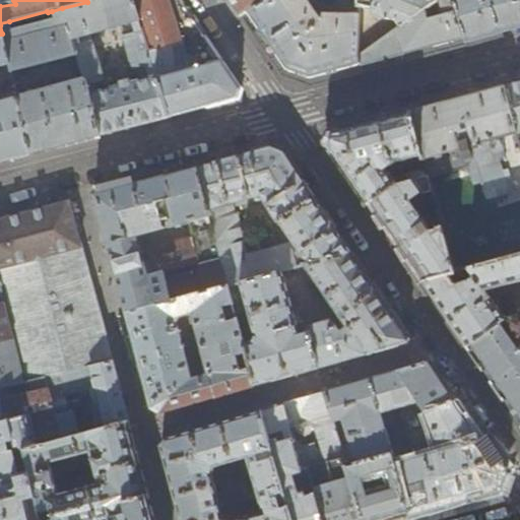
[(132,0),(93,0),(87,2),(62,8),(75,54),(83,79),(100,134),(134,125),(169,116),(132,0)]
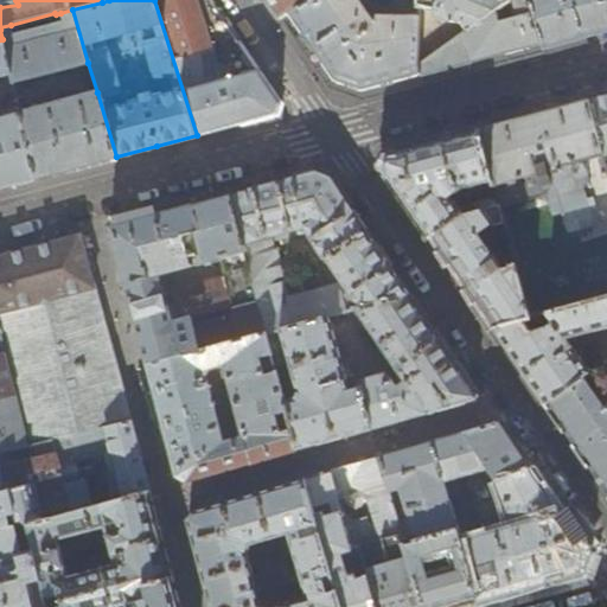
[(209,0),(154,0),(197,135),(234,126),(278,115),(280,106),(241,48),(209,0)]
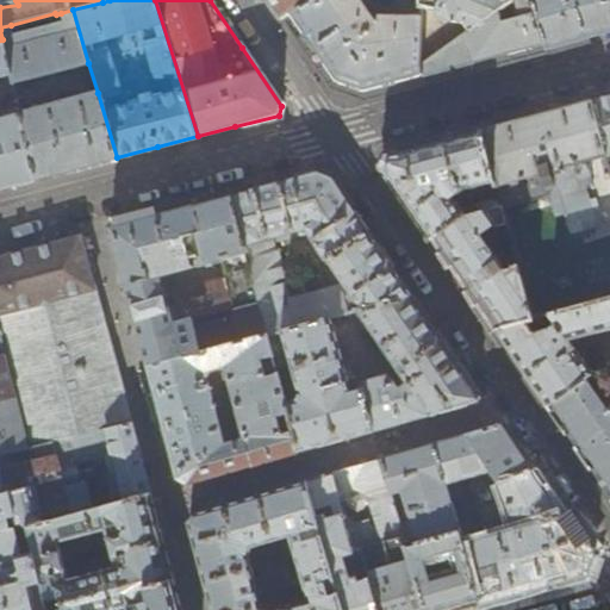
[(267,0),(281,19),(291,13),(309,0),(267,0)]
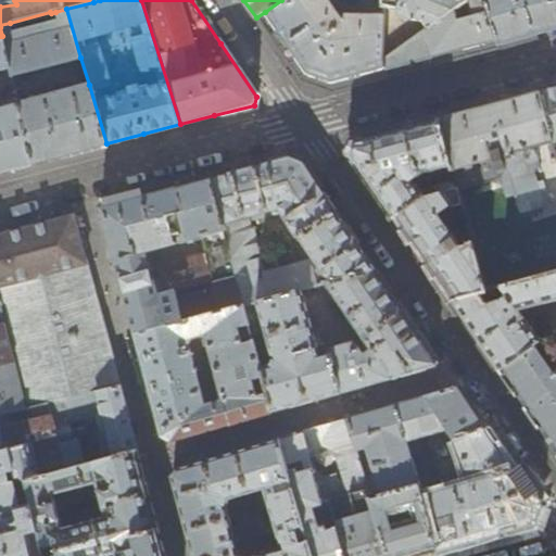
[(386,0),(281,0),(265,12),(307,73),(321,78),(332,83),(368,73),(386,68),(383,62),(386,8),(386,0)]
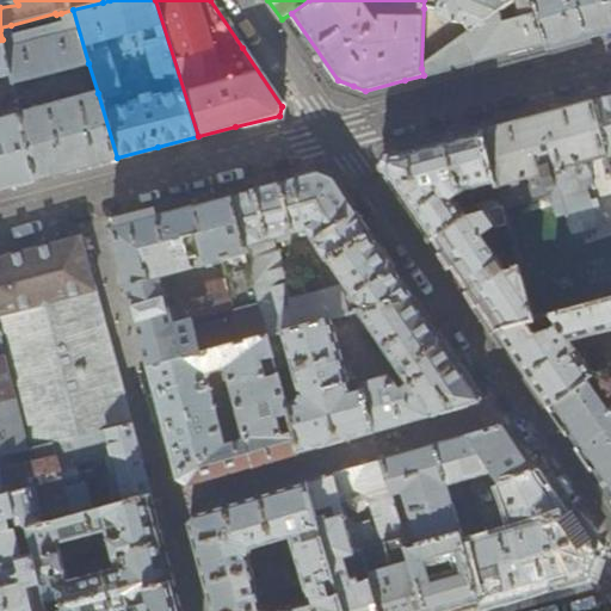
[(548,43),(536,0),(516,0),(473,32),(421,68),(424,75),(495,56),(548,43)]
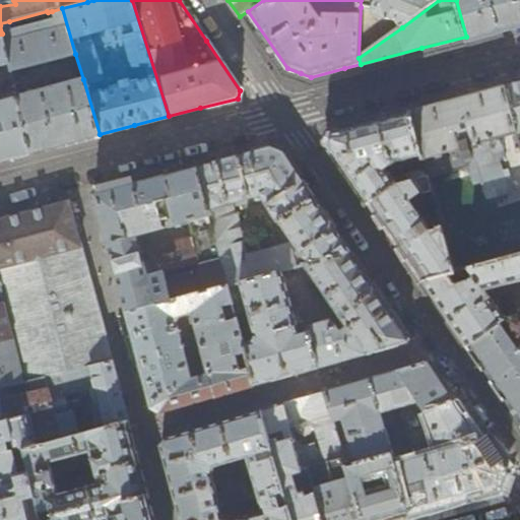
[(368,7),(375,10),(376,14),(389,20),(392,17),(398,21),(402,27),(439,0),(361,0),(361,7),(368,7)]
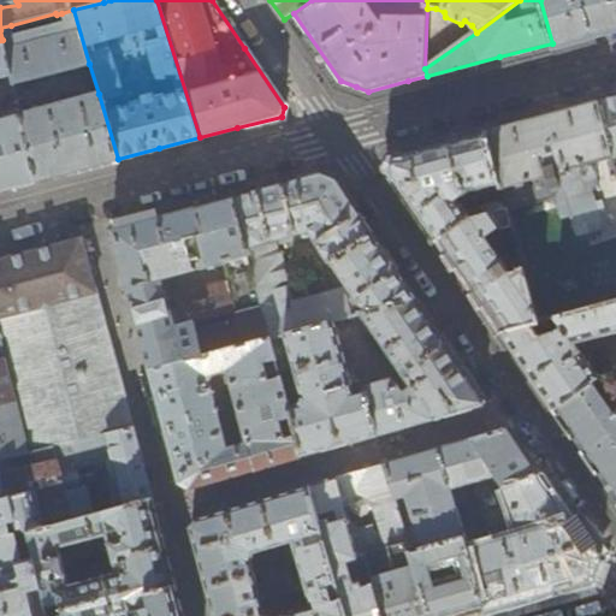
[(615,0),(540,0),(552,43),(554,48),(606,34),(615,30),(615,0)]
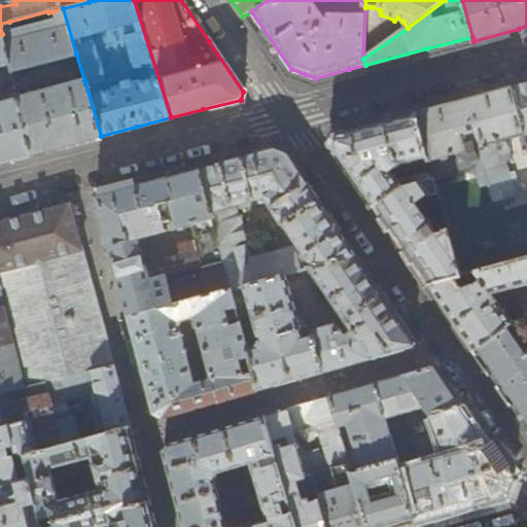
[(63,8),(53,11),(58,27),(14,37),(9,22),(0,24),(0,26),(2,34),(11,72),(76,55),(63,8)]
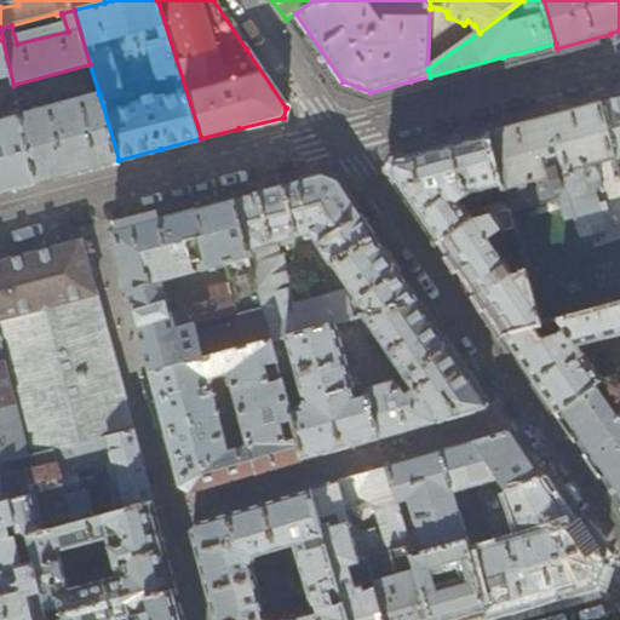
[(3,40),(0,40),(0,95),(6,118),(0,119),(0,191),(10,189),(38,182),(21,114),(13,85),(3,40)]
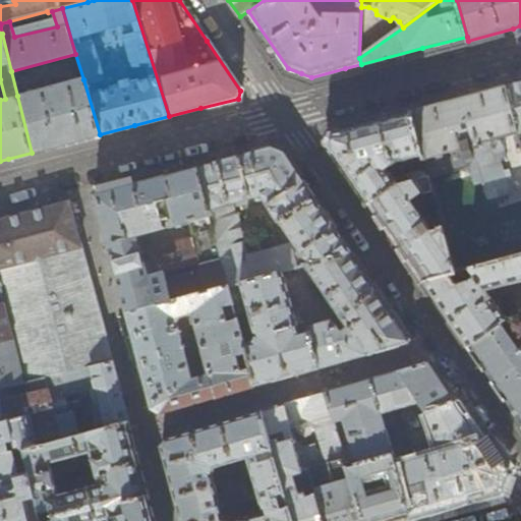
[(83,79),(17,96),(32,153),(66,143),(100,134),(83,79)]
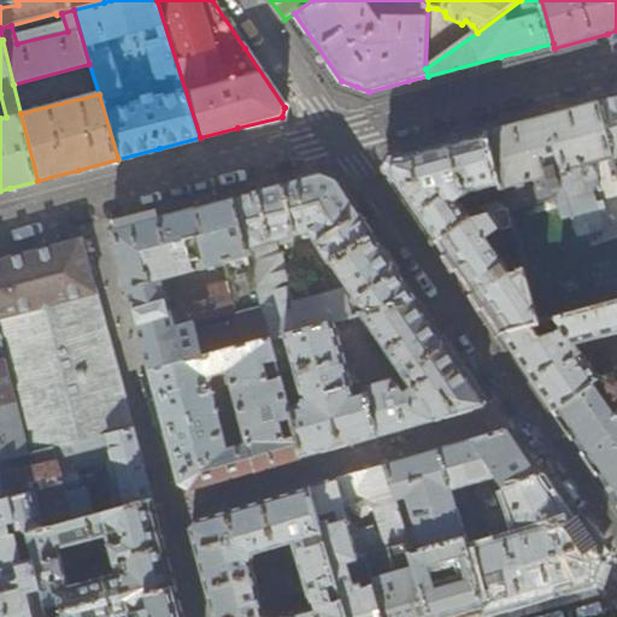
[(616,97),(600,101),(616,166),(616,97)]
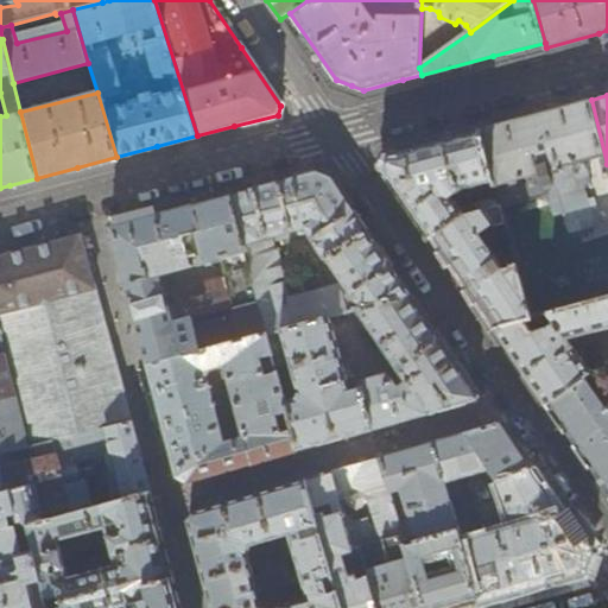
[(494,182),(498,197),(500,206),(506,226),(517,266),(531,320),(546,315),(607,298),(607,164),(591,101),(531,116),(480,131),(494,182)]
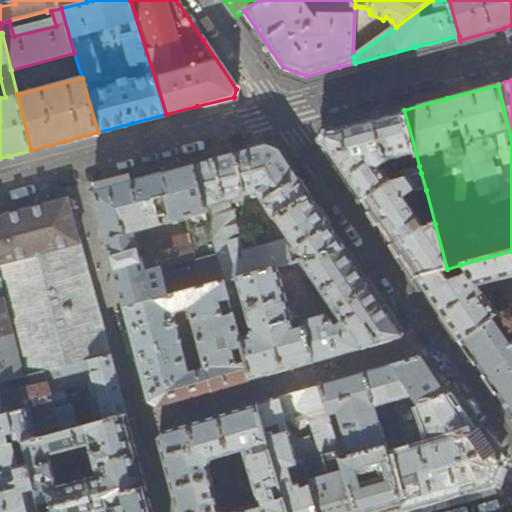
[(416,153),(404,110),(380,116),(325,131),(321,140),(355,189),(363,201),(393,182),(421,173),(419,166),(387,175),(380,165),(386,161),(416,153)]
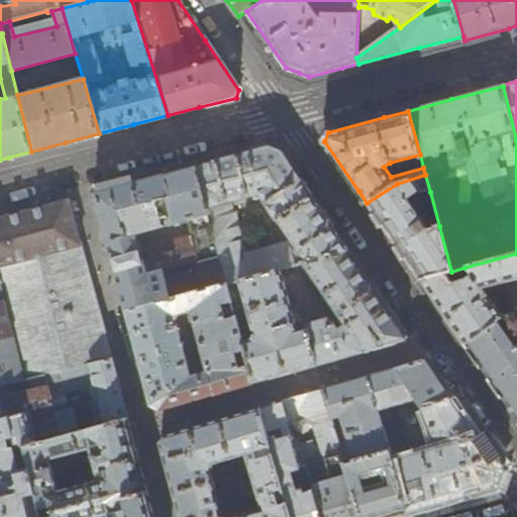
[(297,174),(282,151),(270,147),(231,158),(197,167),(228,283),(279,269),(302,263),(348,250),(323,212),(297,174)]
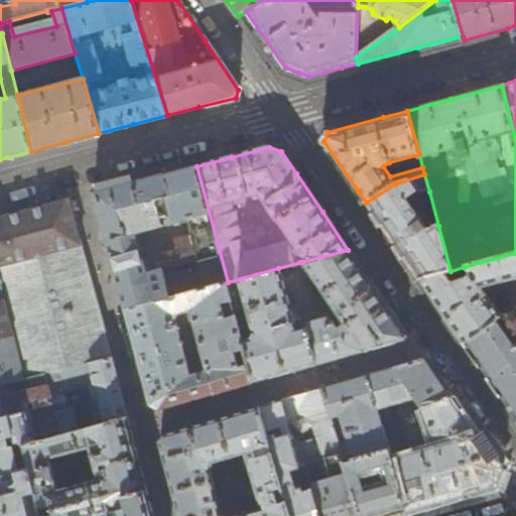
[(226,282),(228,282),(197,166),(141,181),(94,194),(124,309),(226,282)]
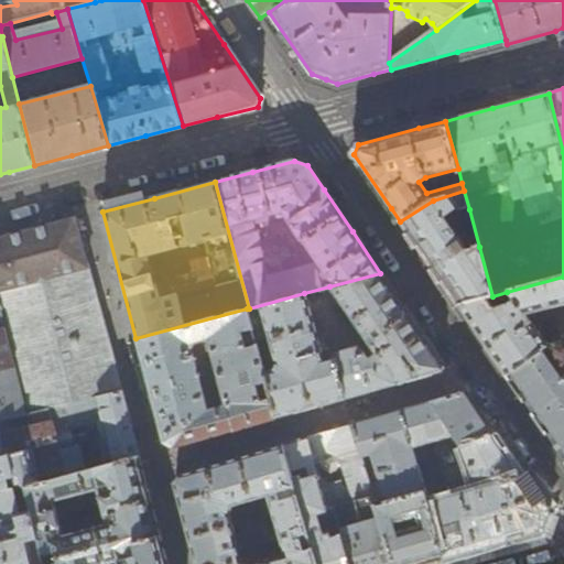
[(452,213),(469,209),(464,191),(433,201),(400,221),(424,256),(458,305),(484,299),(492,296),(479,247),(467,250),(445,217),(452,213)]
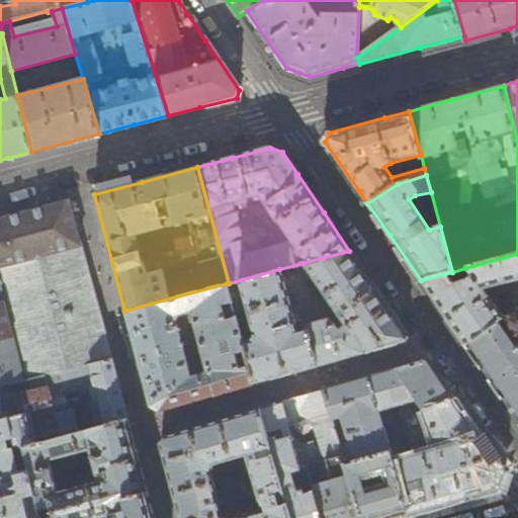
[(0,286),(12,337),(0,340),(0,385),(46,375),(112,360),(77,230),(69,200),(27,211),(7,217),(0,219),(0,286)]
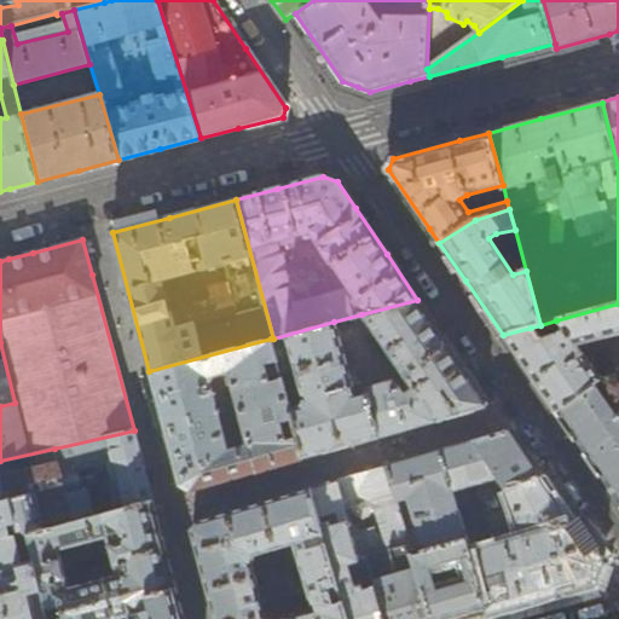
[(417,300),(362,314),(412,389),(406,394),(397,382),(394,381),(392,381),(368,387),(365,388),(365,389),(364,391),(365,393),(356,394),(334,322),(273,339),(271,339),(305,460),(346,447),(440,421),(486,408),(489,404),(446,341),(417,300)]
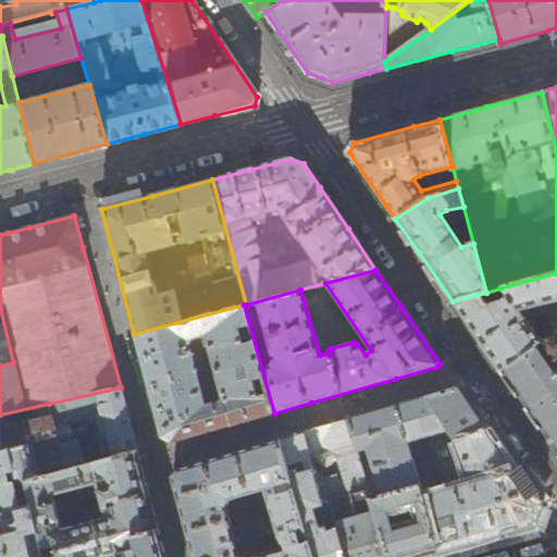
[(556,273),(500,288),(506,297),(498,302),(484,305),(478,295),(453,301),(479,339),(500,371),(542,345),(520,313),(556,302),(556,273)]
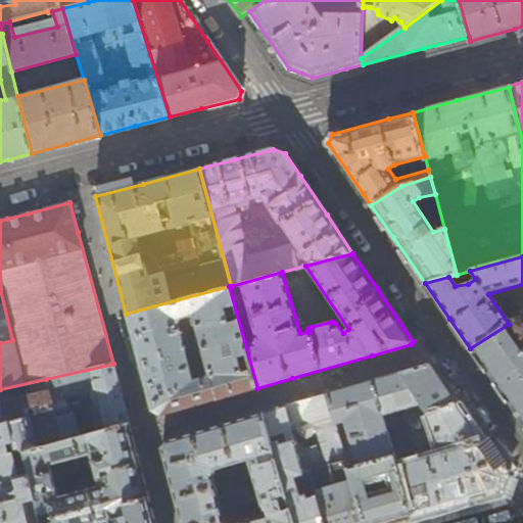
[(257,388),(229,286),(126,314),(140,367),(152,411),(160,416),(208,402),(257,388)]
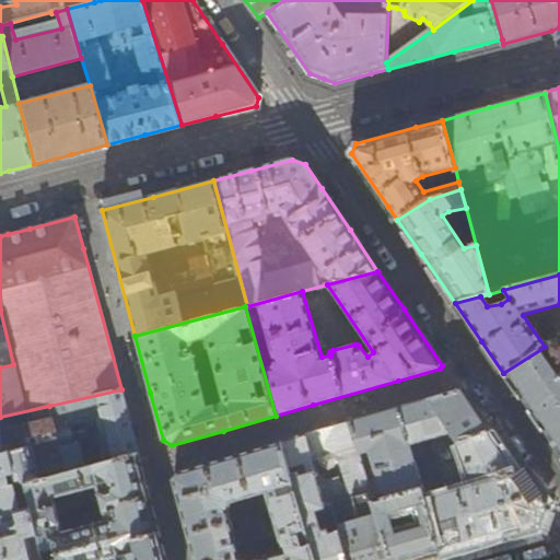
[(0,368),(13,364),(0,310),(0,368)]
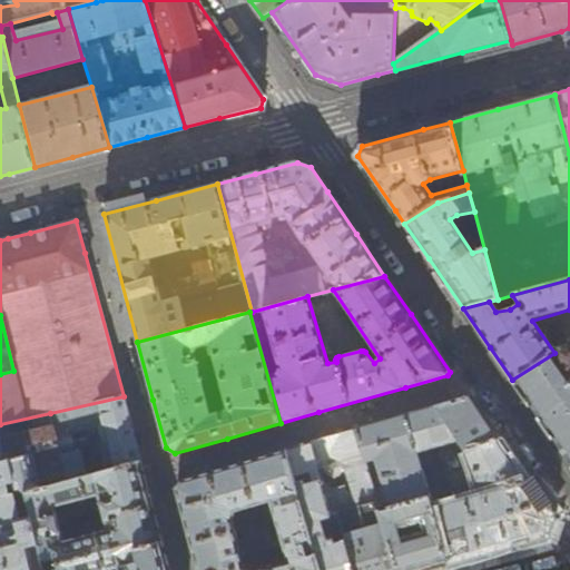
[(569,375),(554,353),(512,380),(541,422),(569,464),(569,375)]
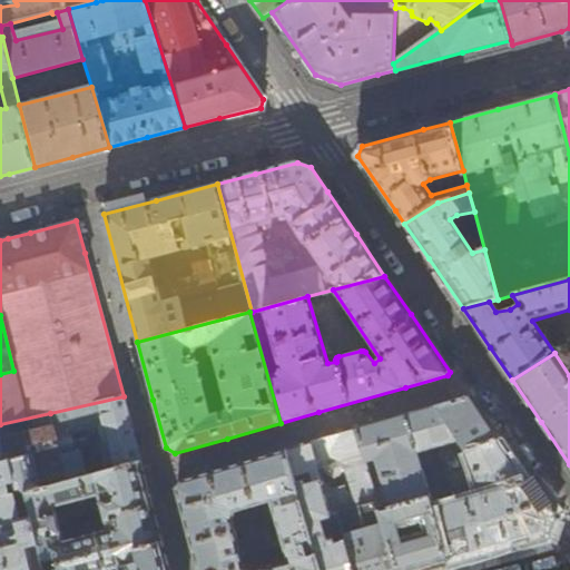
[(124,396),(50,413),(59,446),(70,480),(141,461),(130,424),(124,396)]
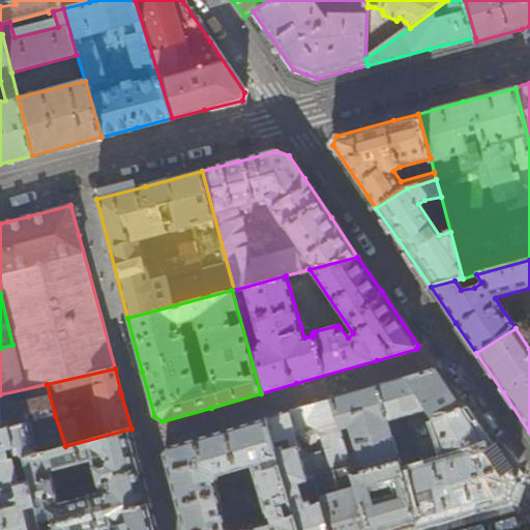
[(387,419),(389,419),(404,415),(405,416),(420,412),(427,421),(432,419),(445,452),(450,450),(452,459),(419,468),(420,469),(406,473),(403,473),(416,523),(458,511),(505,497),(510,482),(487,447),(446,387),(435,370),(378,386),(387,419)]
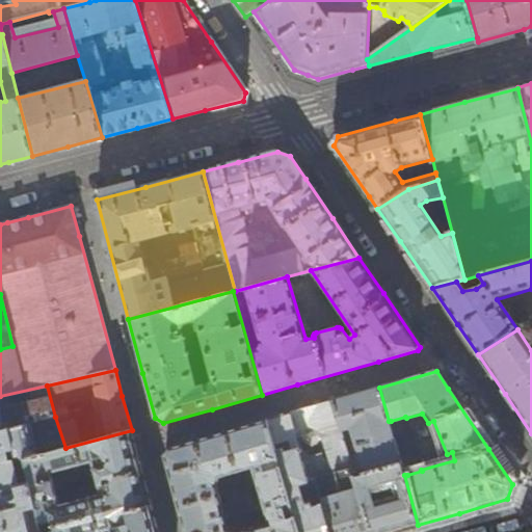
[(47,386),(0,396),(0,430),(55,417),(47,386)]
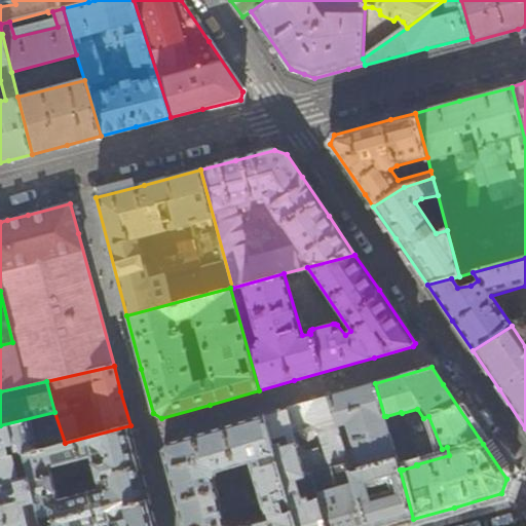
[(375,383),(329,397),(338,426),(347,423),(361,470),(351,473),(367,525),(387,525),(393,524),(413,519),(400,470),(403,470),(400,459),(398,459),(386,416),(384,416),(375,383)]
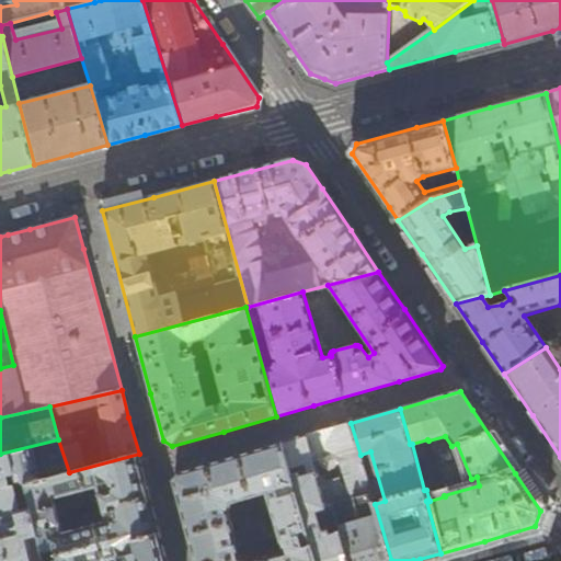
[(391,560),(375,504),(361,455),(351,423),(313,433),(283,443),(290,471),(306,466),(309,474),(304,476),(304,474),(300,476),(299,472),(292,474),(317,560),(391,560)]
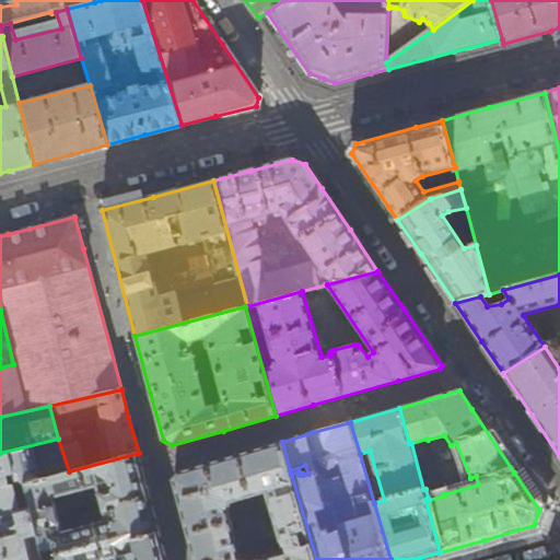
[(58,439),(0,453),(0,488),(14,485),(26,481),(26,483),(69,471),(58,439)]
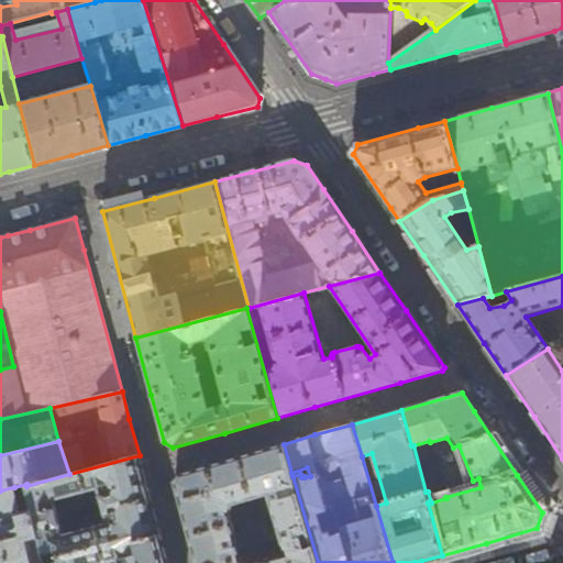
[(291,473),(284,444),(179,474),(174,483),(196,562),(318,562),(293,476),(291,473)]
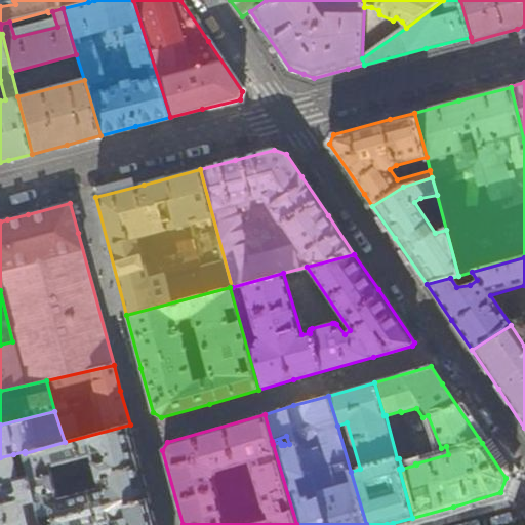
[(157,524),(138,457),(130,425),(65,442),(25,453),(30,473),(38,503),(40,515),(51,512),(53,522),(43,524),(157,524)]
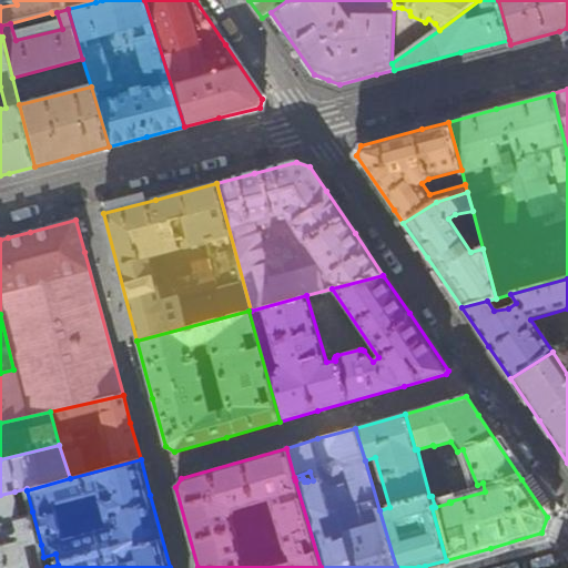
[(14,492),(0,495),(0,567),(34,567),(30,547),(41,545),(32,511),(21,515),(14,492)]
